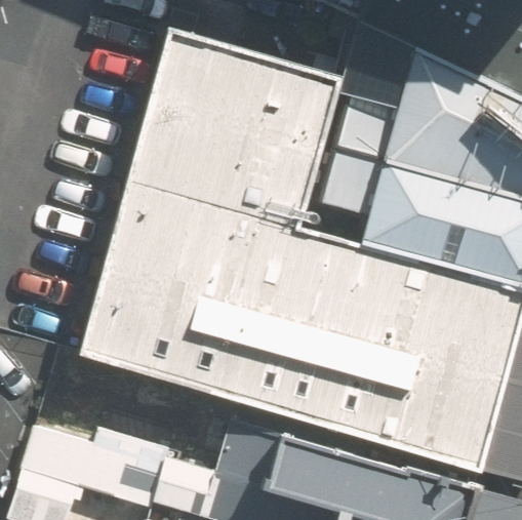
[(521,0),(366,0),(357,21),(521,95),(521,0)]
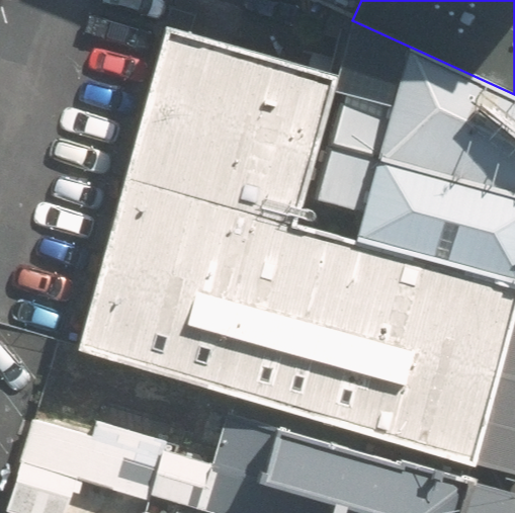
[(514,94),(352,20),(338,77),(334,90),(345,94),(330,146),(514,196),(514,94)]
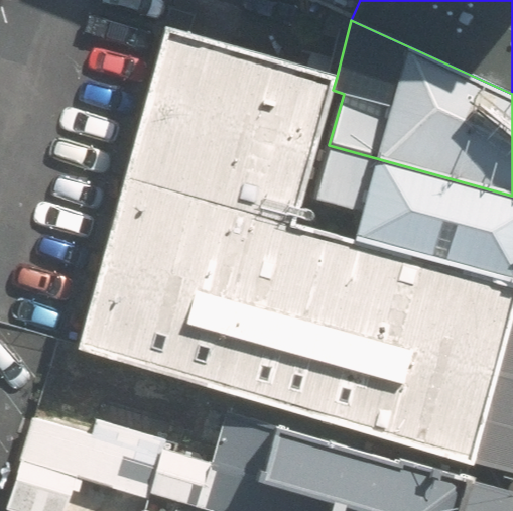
[(78,351),(477,465),(512,315),(512,282),(355,239),(295,224),(333,90),(337,77),(165,27),(78,351)]
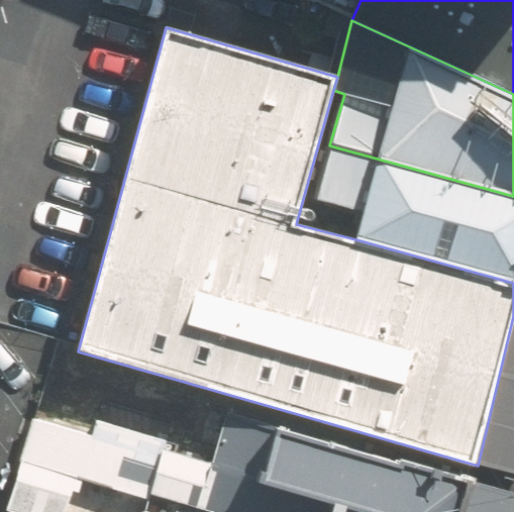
[(513,196),(329,145),(315,200),(363,212),(355,239),(513,283),(513,196)]
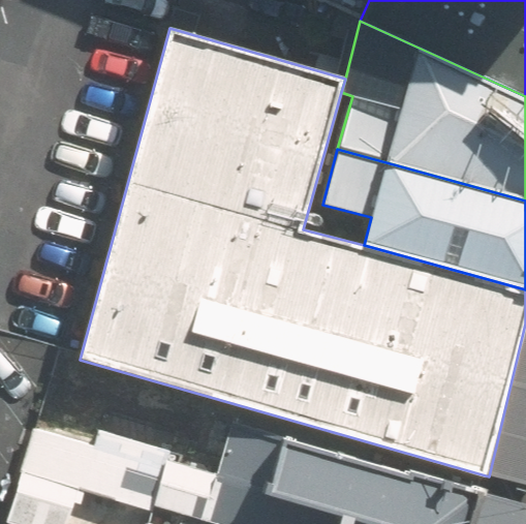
[(474,523),(483,496),(489,476),(80,360),(61,355),(11,523),(474,523)]
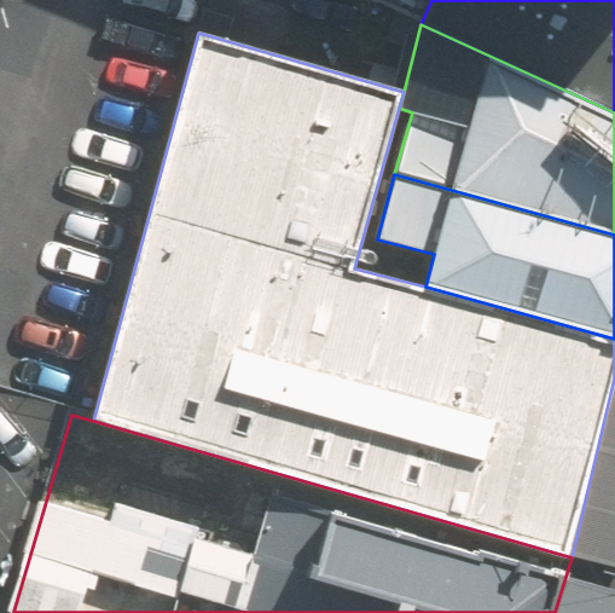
All buildings are outlined.
